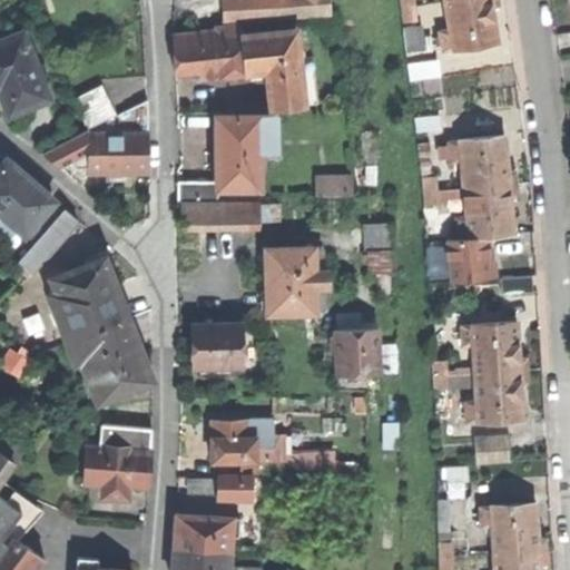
[(225,0),(227,23),(269,20),(269,19),(330,16),(327,0),(225,0)]
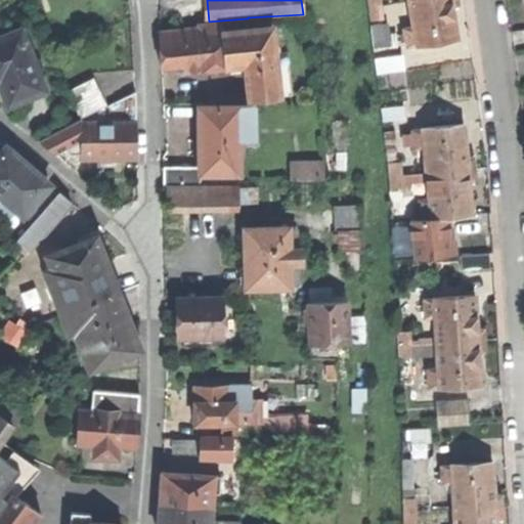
[(366,0),(369,22),(381,20),(378,0),(366,0)]
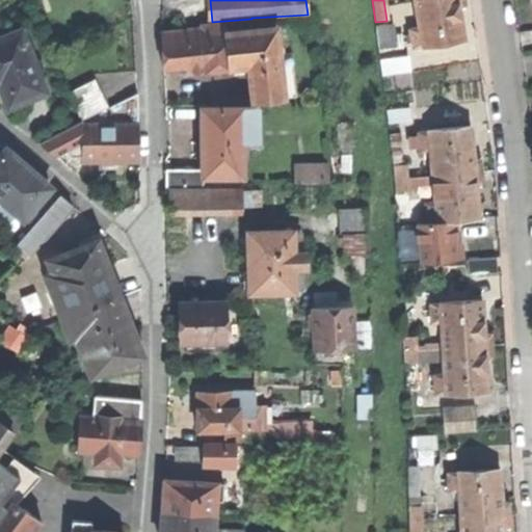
[(425,49),(466,42),(462,25),(459,7),(467,6),(464,0),(427,0),(416,2),(421,29),(410,31),(415,49),(424,47),(425,49)]
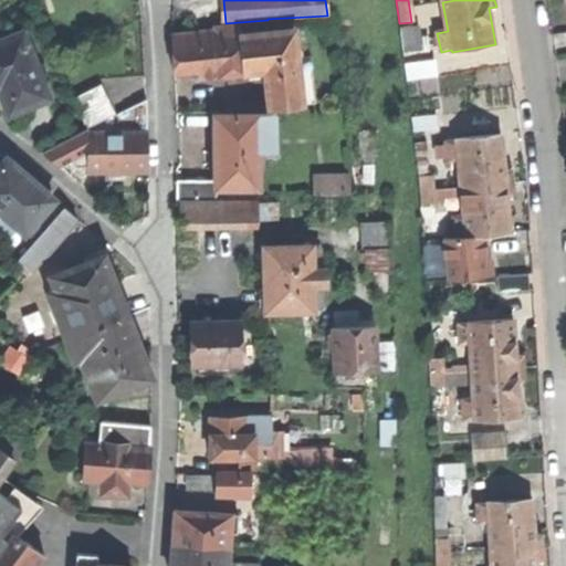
[(241,37),(240,25),(215,28),(216,31),(174,35),(175,60),(176,75),(201,72),(201,77),(245,73),(241,37)]
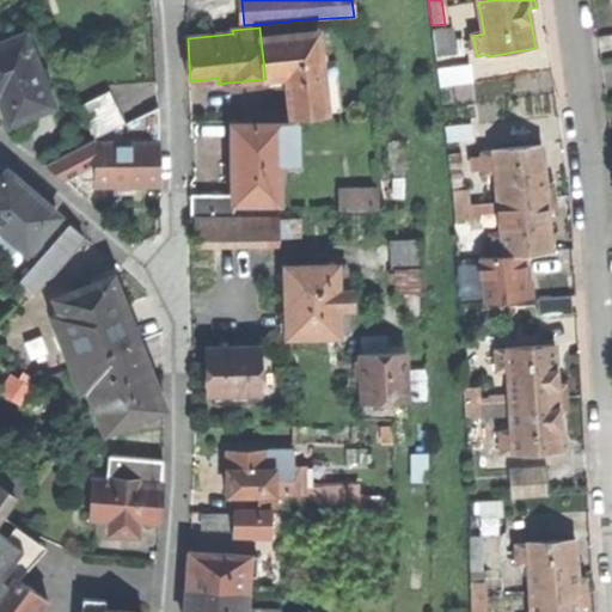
[(448,29),(435,31),(439,56),(452,55),(448,29)]
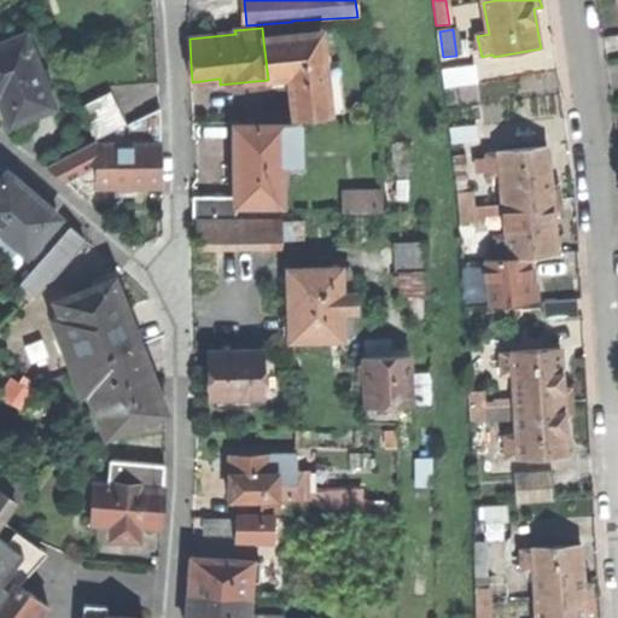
[(9,126),(54,108),(25,34),(0,44),(0,103),(3,110),(9,126)]
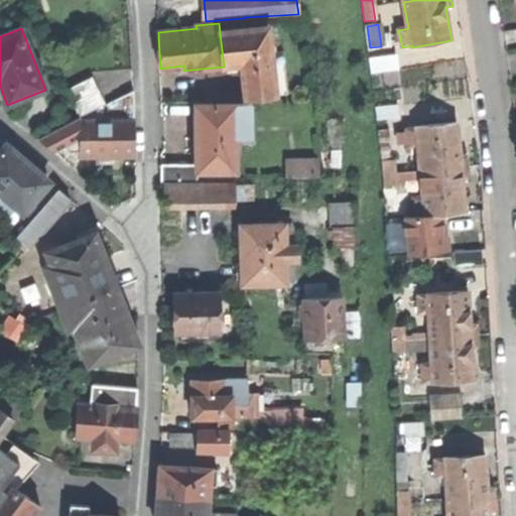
[(271,28),(220,33),(224,67),(243,65),(245,100),(288,97),(285,52),(273,53),(271,28)]
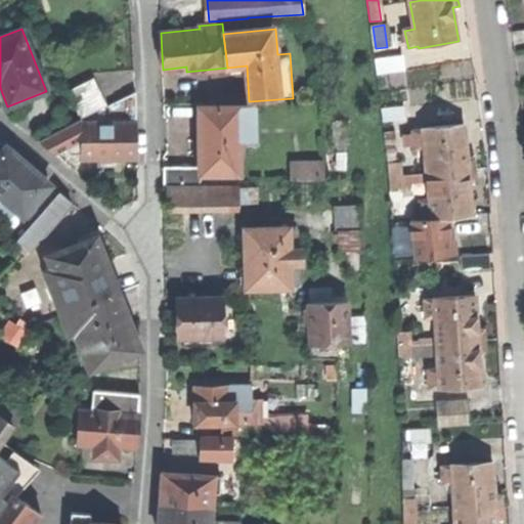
[(401,54),(377,59),(379,73),(403,69),(401,54)]
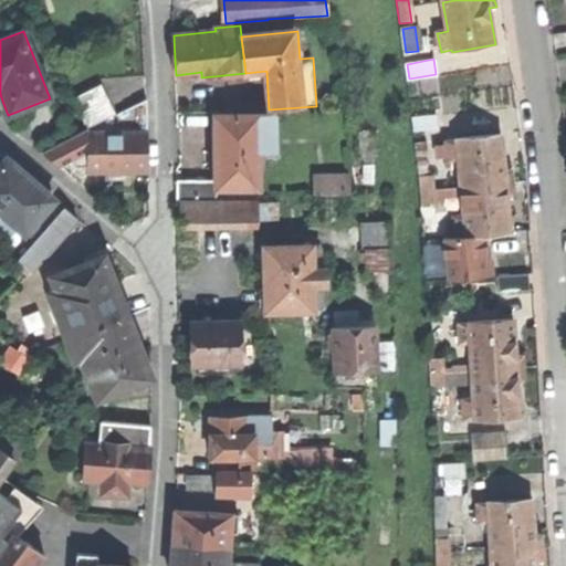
[(88,128),(117,115),(102,85),(74,101),(88,128)]
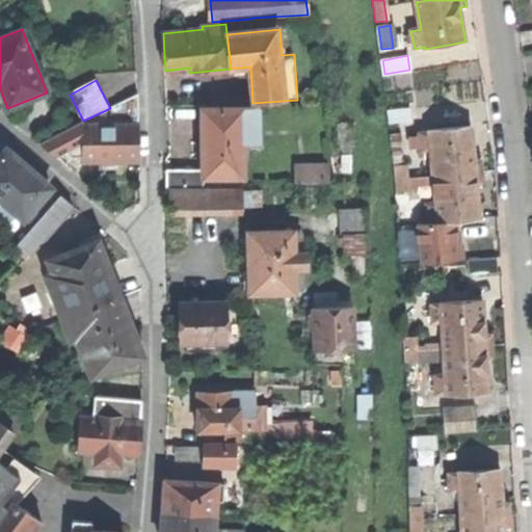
[(112,124),(139,124),(138,94),(111,109),(112,124)]
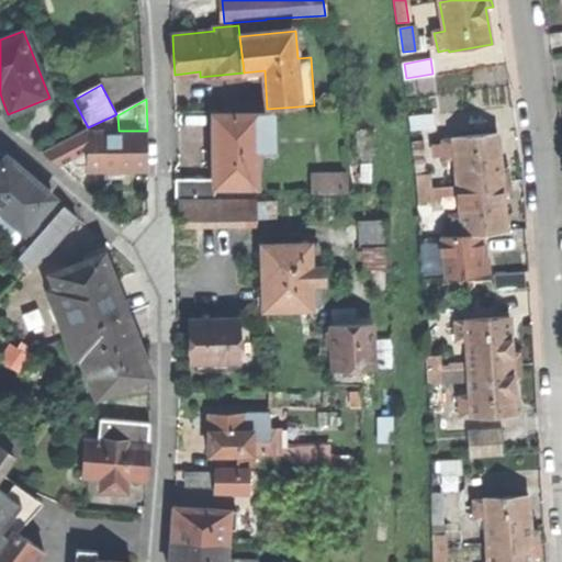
[(214,181),(214,190),(257,189),(257,152),(256,115),(213,115),(213,150),(214,181)]
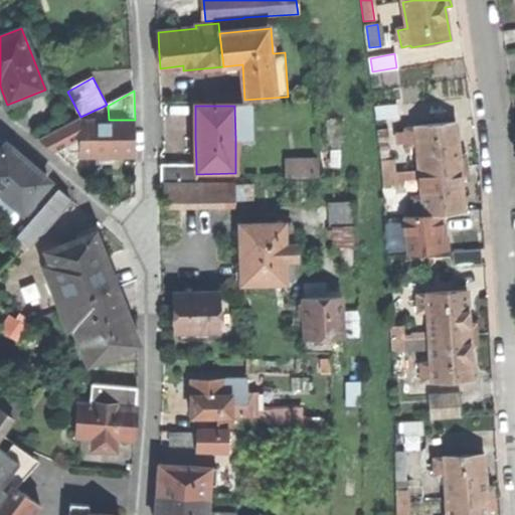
[(234,106),(235,139),(250,139),(249,106),(234,106)]
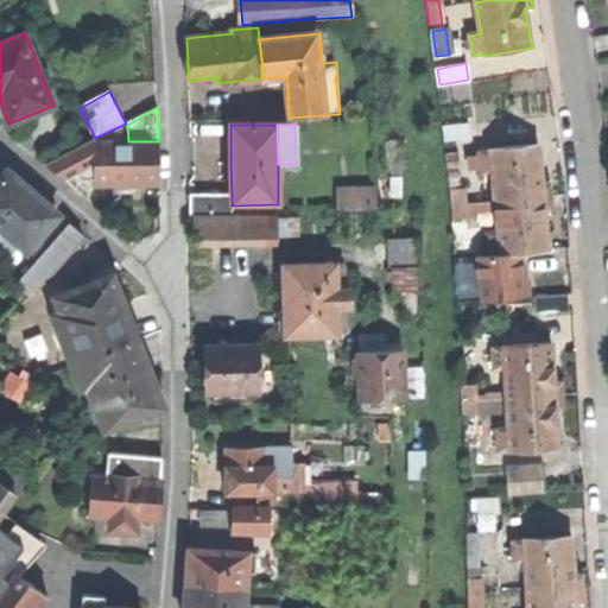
[(468,126),(443,128),(444,141),(469,139),(468,126)]
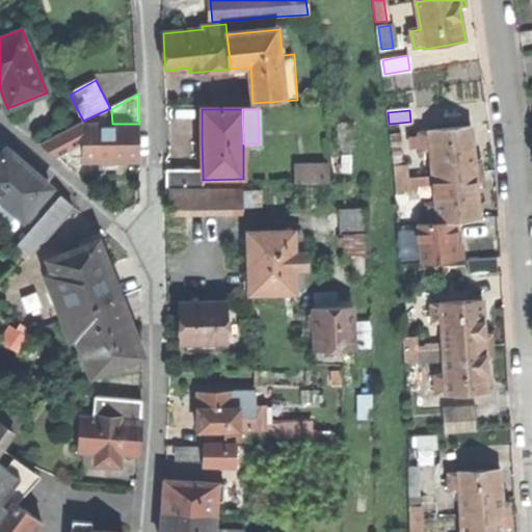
[(112,124),(82,125),(83,138),(83,162),(139,161),(139,145),(139,124),(112,124)]
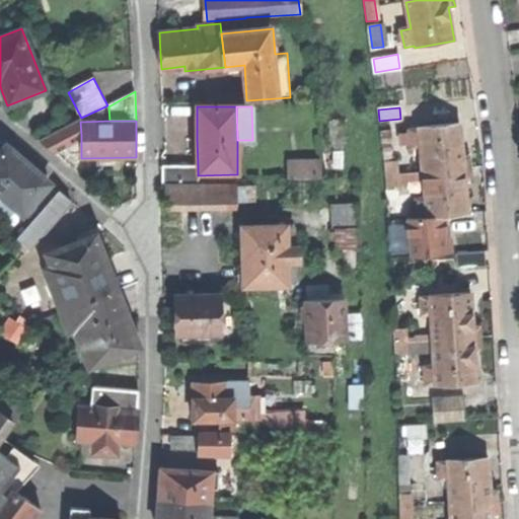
[(53,152),(81,135),(80,122),(41,141),(53,152)]
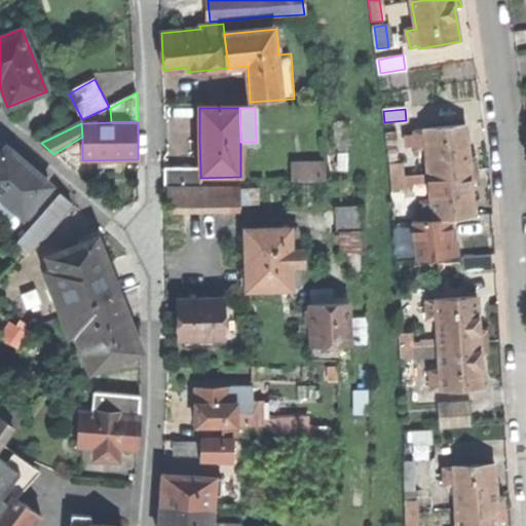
[(426,148),(428,173),(477,168),(476,159),(468,160),(467,143),(465,124),(424,128),(424,130),(414,132),(416,149),(426,148)]
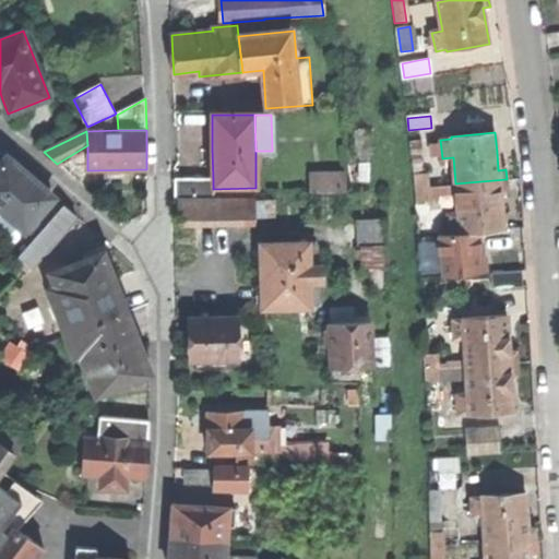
[(0,209),(16,224),(46,191),(38,183),(7,155),(0,162),(0,209)]
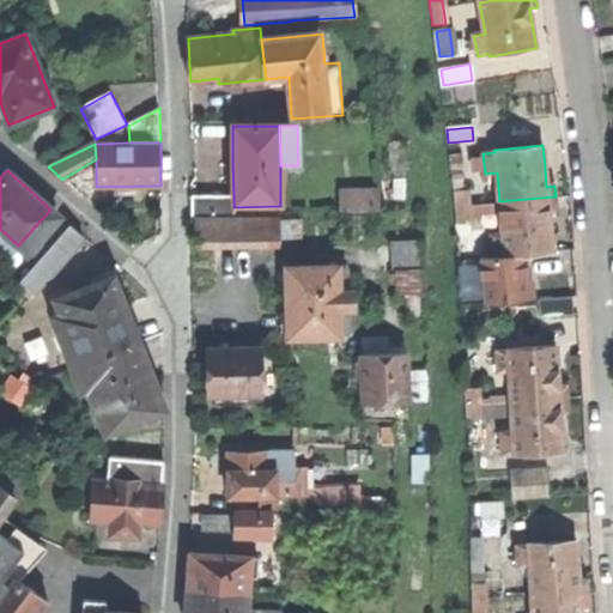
[(338,212),(376,211),(376,188),(338,189),(338,212)]
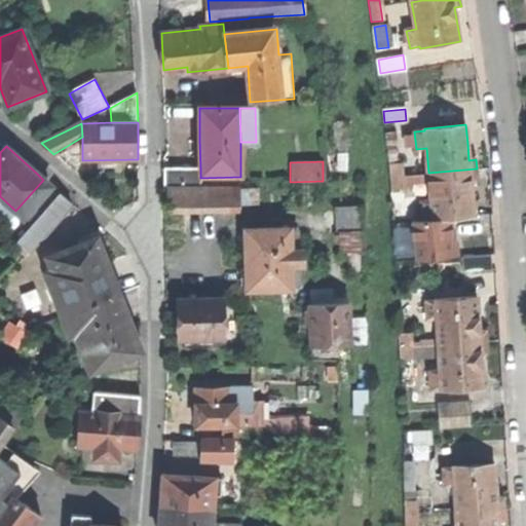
[(388,164),(390,177),(401,176),(399,163),(388,164)]
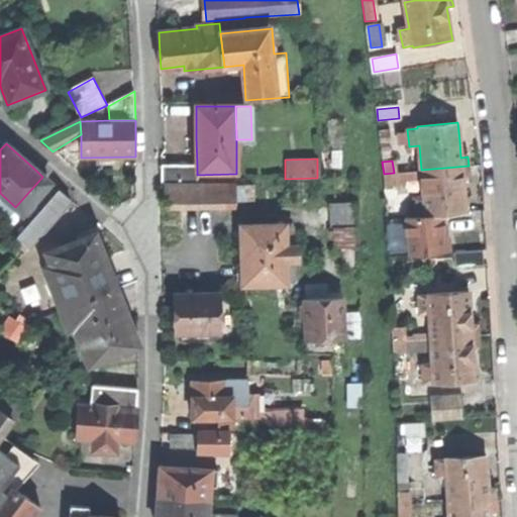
[(414,197),(416,214),(425,213),(426,216),(442,214),(467,212),(464,193),(463,178),(470,178),(469,166),(421,170),(422,179),(424,196),(414,197)]
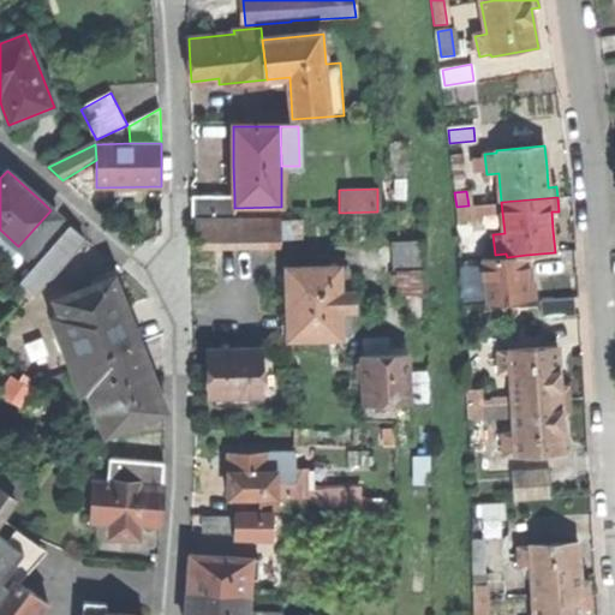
[(234,216),(234,208),(234,198),(192,198),(193,216),(234,216)]
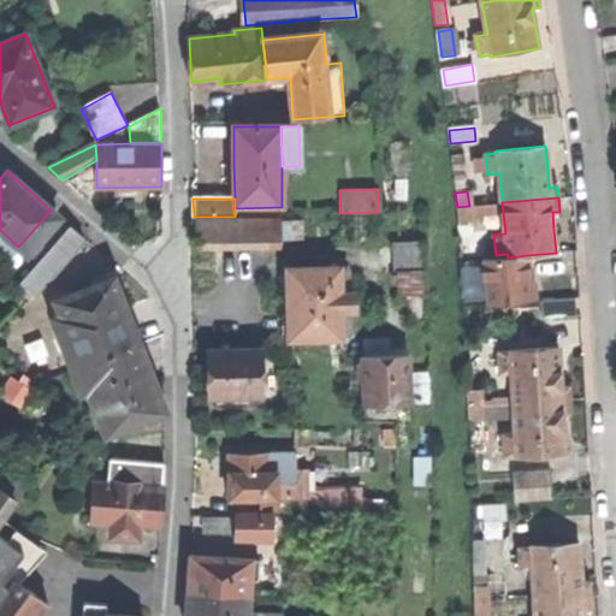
[(502,202),(469,206),(469,217),(503,213),(502,202)]
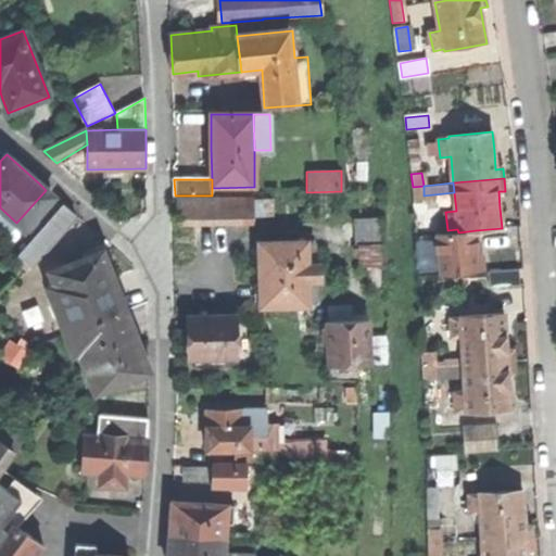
[(424,196),(424,186),(413,187),(414,200),(425,199),(424,196)]
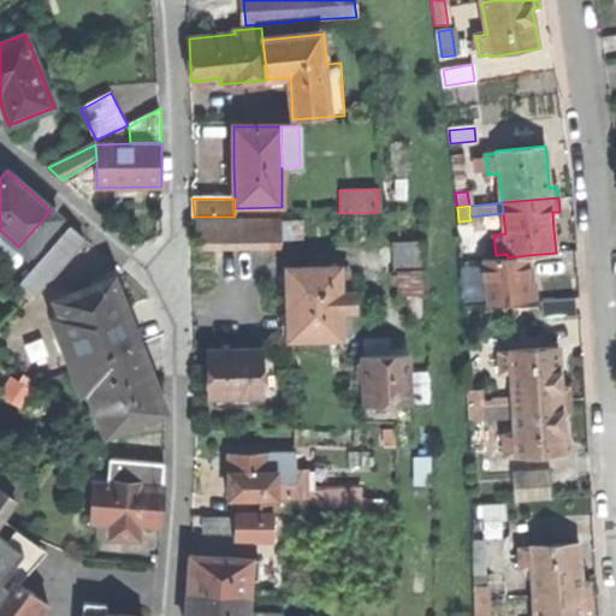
[(282,242),(282,220),(199,221),(199,243),(282,242)]
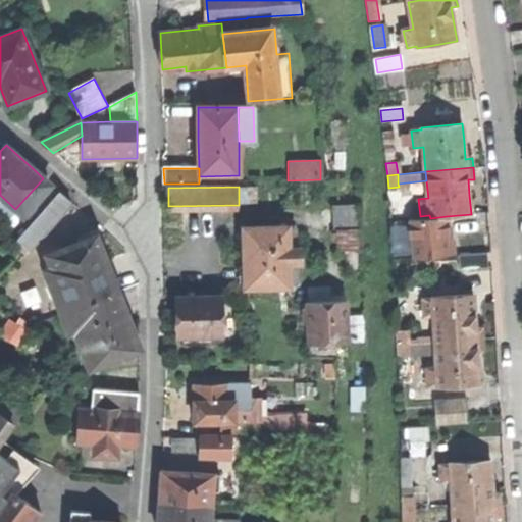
[(18,239),(29,248),(71,203),(59,192),(18,239)]
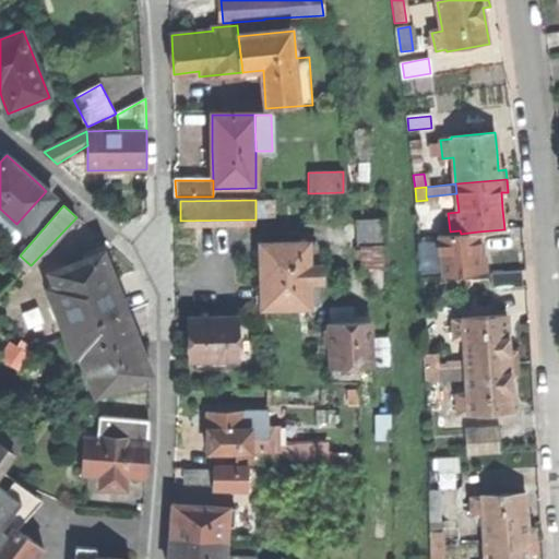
[(360,245),(384,244),(383,222),(359,223),(360,245)]
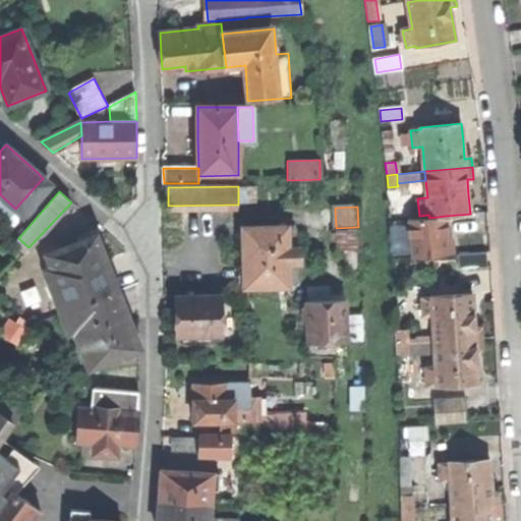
[(413,256),(450,253),(448,233),(446,216),(429,218),(409,219),(413,256)]
